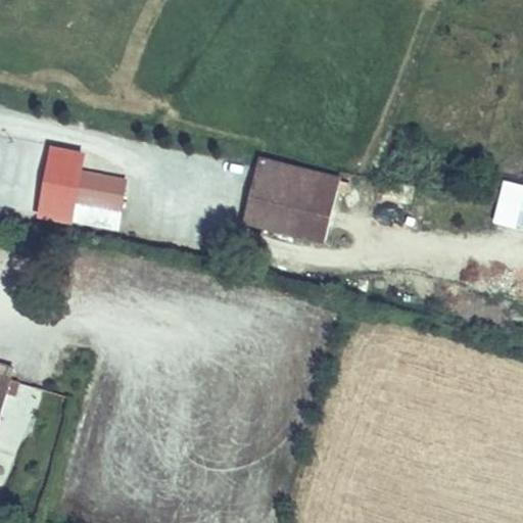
[(38,156),(0,147),(0,210),(38,220),(38,221),(65,227),(69,207),(29,198),(38,156)]
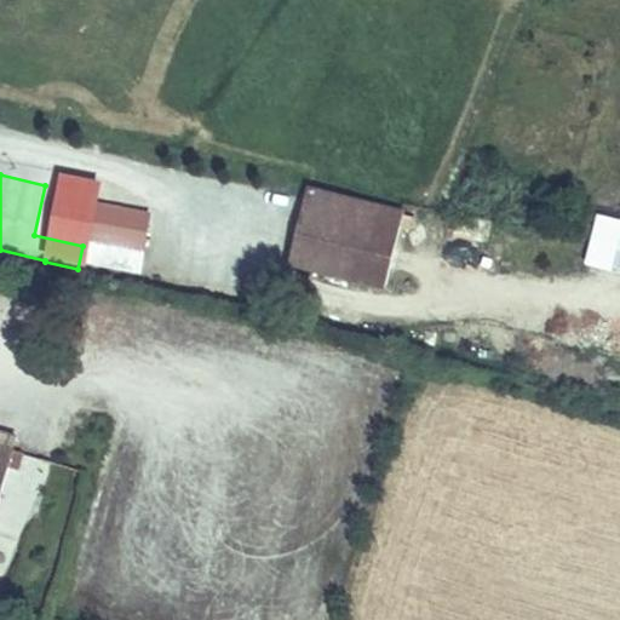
[(394,283),(406,211),(306,193),(292,265),(394,283)]
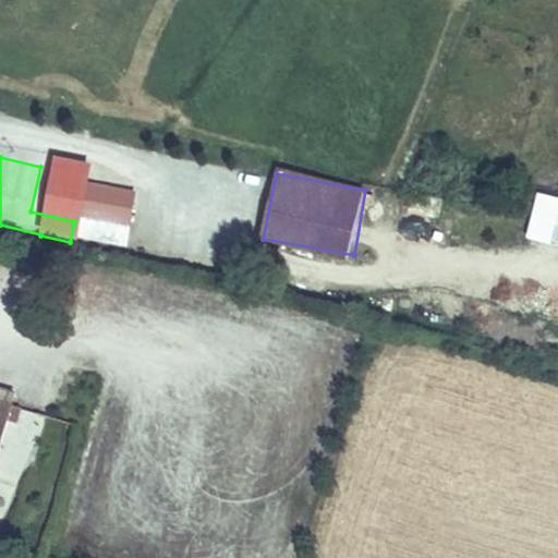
[(57,211),(62,182),(40,178),(36,207),(57,211)]
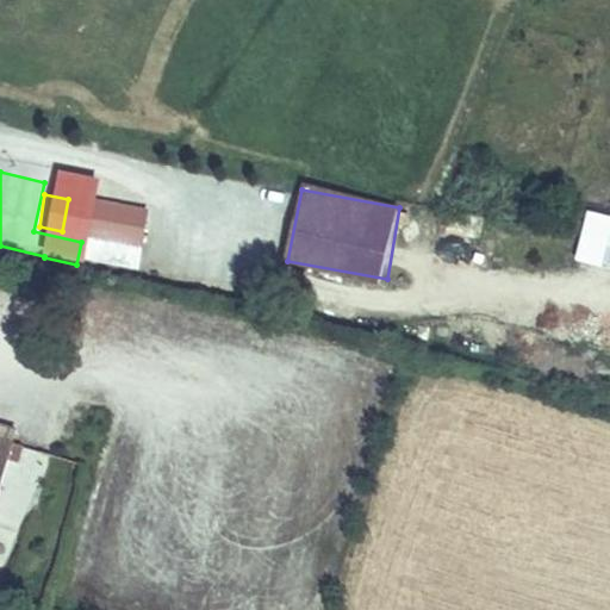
[(81,259),(137,271),(150,209),(94,197),(81,259)]
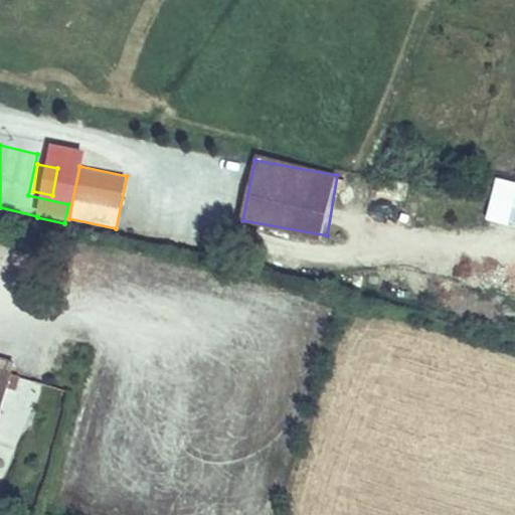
[(514,181),(495,177),(485,218),(514,224),(514,181)]
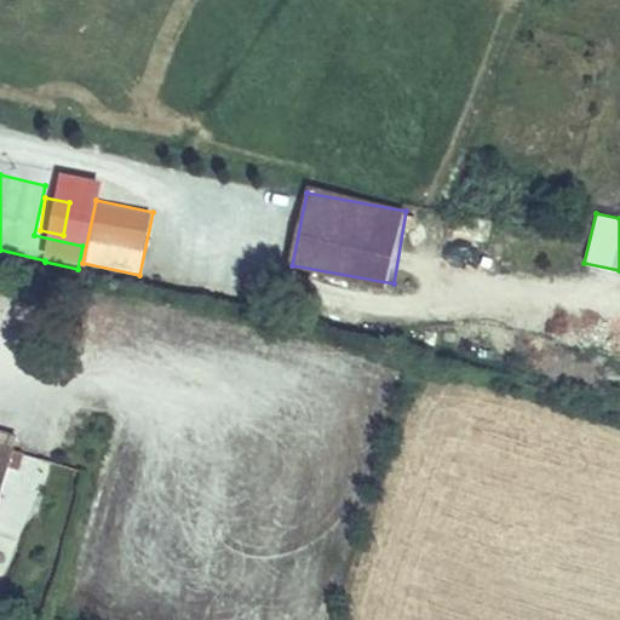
[(0,426),(0,443),(19,449),(24,434),(0,426)]
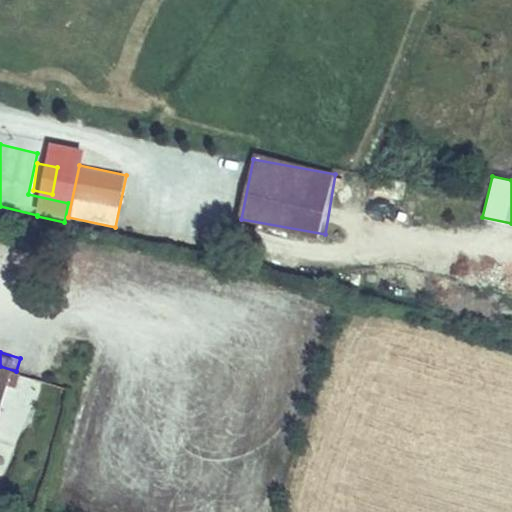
[(0,429),(16,371),(0,366),(0,429)]
